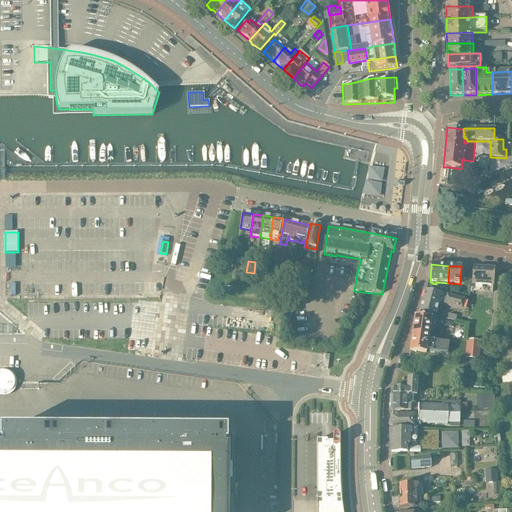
[(472,280),(470,280),(469,289),(474,289),(475,286),(476,286),(475,289),(481,289),(482,285),(482,281),(485,281),(485,276),(483,276),(484,268),(473,267),(472,280)]
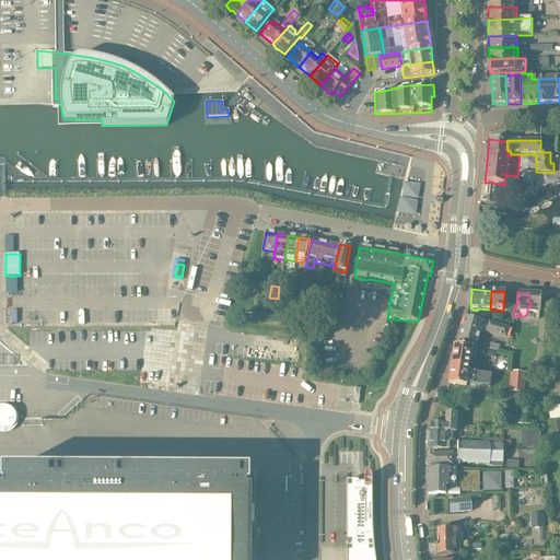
[(527,312),(526,316),(538,317),(539,314),(541,294),(529,293),(528,302),(531,302),(531,307),(527,307),(527,312)]
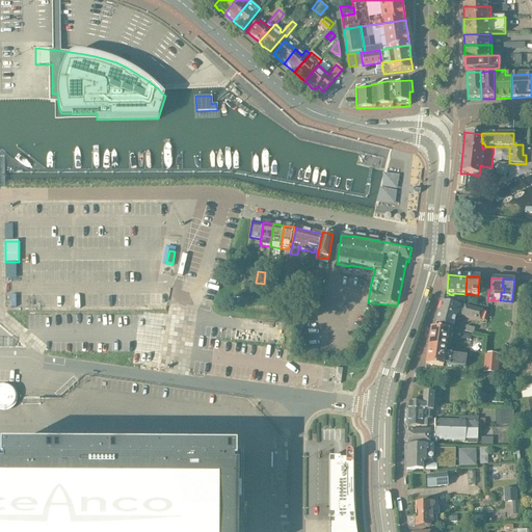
[(440,311),(458,316),(480,322),(483,312),(463,307),(462,312),(459,311),(460,307),(442,300),(440,311)]
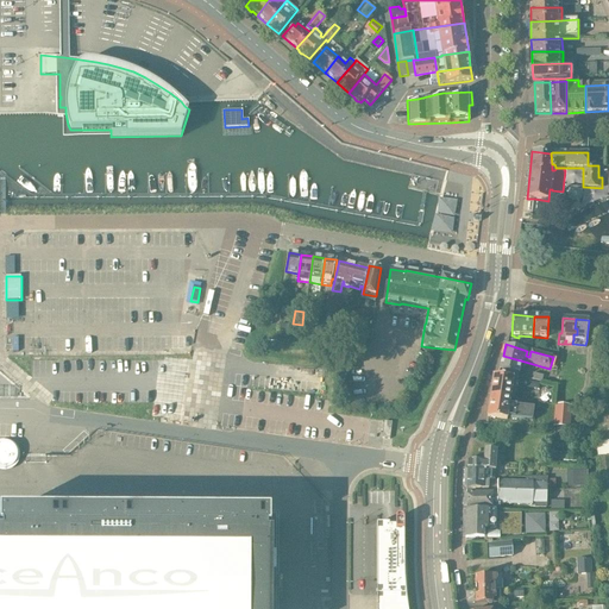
[(503,356),(498,369),(519,375),(522,362),(523,363),(525,362),(503,356)]
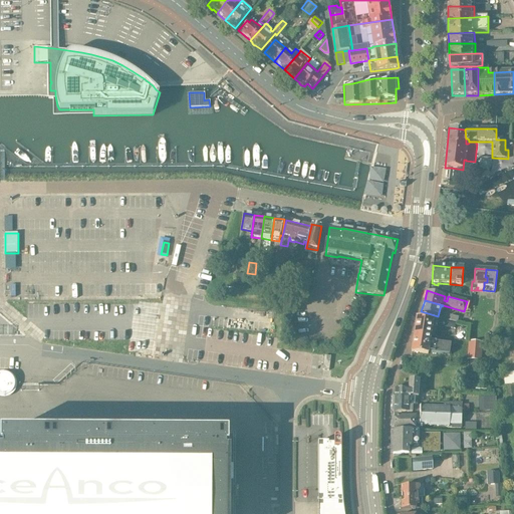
[(416,316),(414,334),(431,336),(433,336),(435,317),(429,316),(429,318),(416,316)]
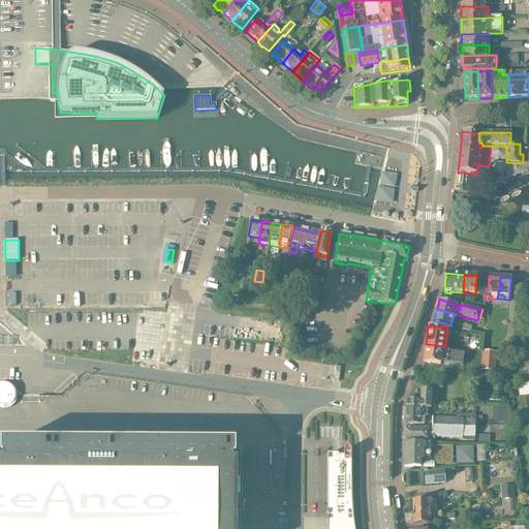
[(423,362),(424,363),(441,365),(441,363),(462,366),(464,354),(443,351),(443,346),(426,344),(423,362)]
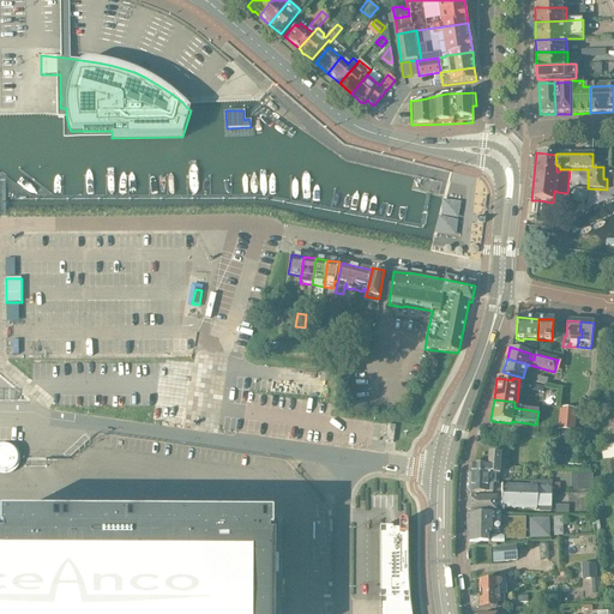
[(559,408),(558,429),(575,431),(576,419),(576,409),(559,408)]
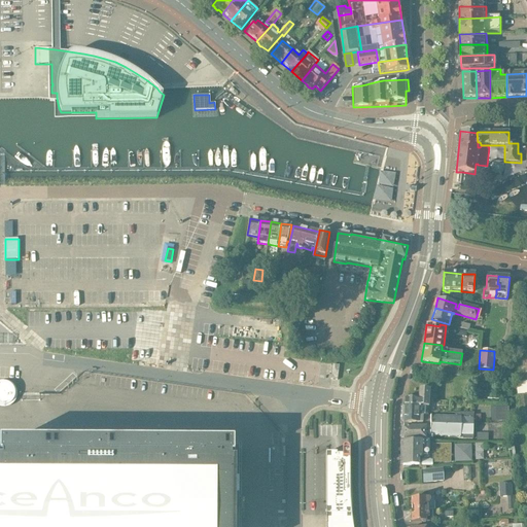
[(332,365),(330,379),(338,380),(339,365),(332,365)]
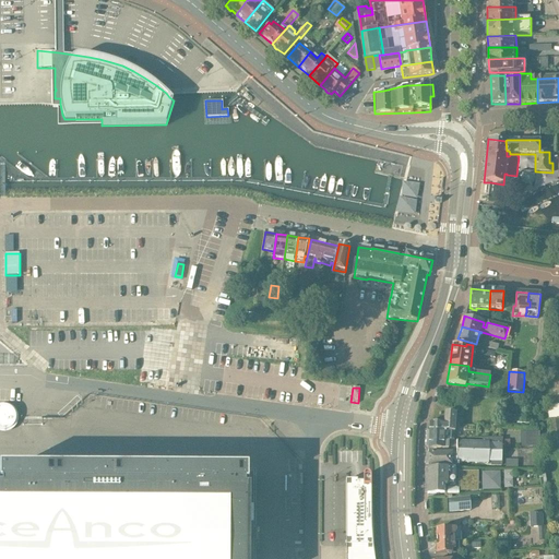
[(9,429),(10,429),(10,428),(11,428),(12,427),(13,427),(13,426),(14,425),(14,424),(15,424),(15,423),(15,421),(15,420),(16,419),(16,418),(16,417),(15,416),(15,415),(15,414),(15,413),(14,413),(14,412),(13,412),(13,411),(13,409),(12,409),(11,408),(10,408),(10,407),(9,407),(8,407),(8,406),(7,406),(6,406),(4,406),(3,406),(2,406),(1,406),(0,406),(0,429),(0,430),(1,430),(2,430),(3,430),(4,430),(6,430),(7,430),(8,430),(8,429),(9,429)]
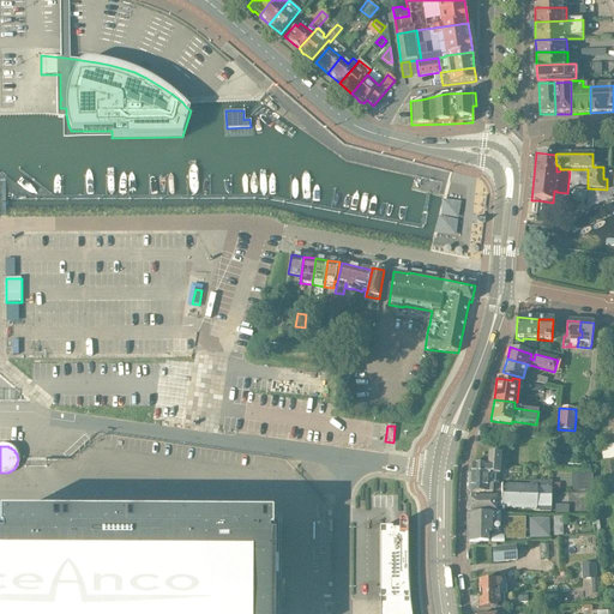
[(487,464),(473,464),(471,464),(471,471),(487,474),(495,474),(499,474),(500,453),(487,453),(487,464)]
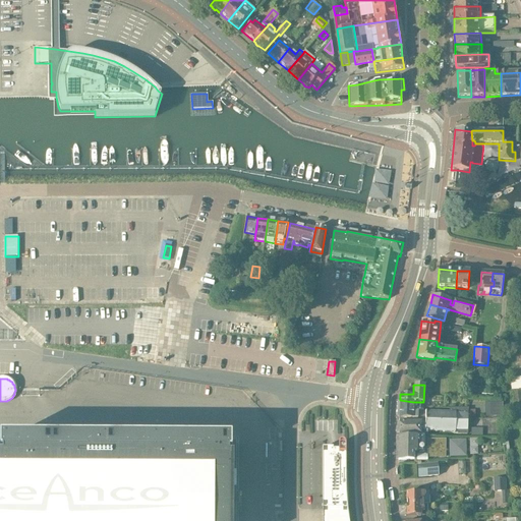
[(520,390),(512,392),(520,465),(520,390)]
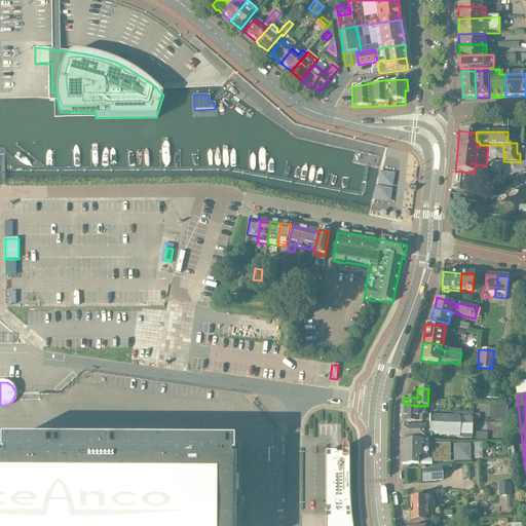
[(404,404),(403,421),(403,422),(422,422),(422,415),(423,415),(424,406),(417,406),(404,404)]
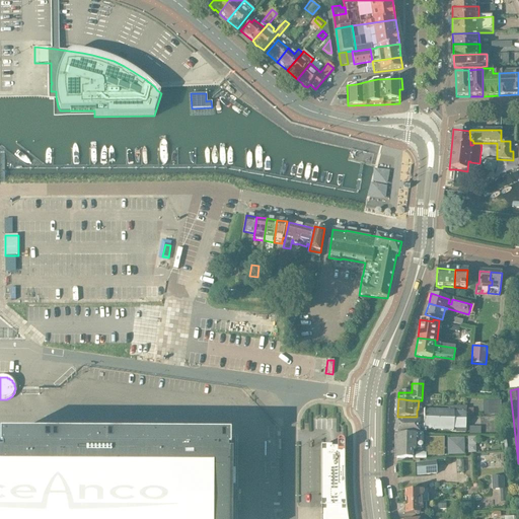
[(489,400),(489,415),(500,414),(500,400),(489,400)]
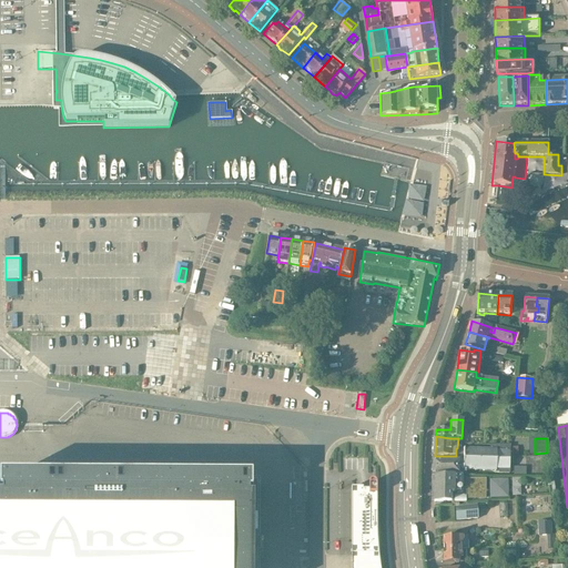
[(464,449),(464,460),(464,470),(466,470),(496,472),(496,474),(509,474),(509,470),(510,445),(489,445),(489,449),(464,449)]
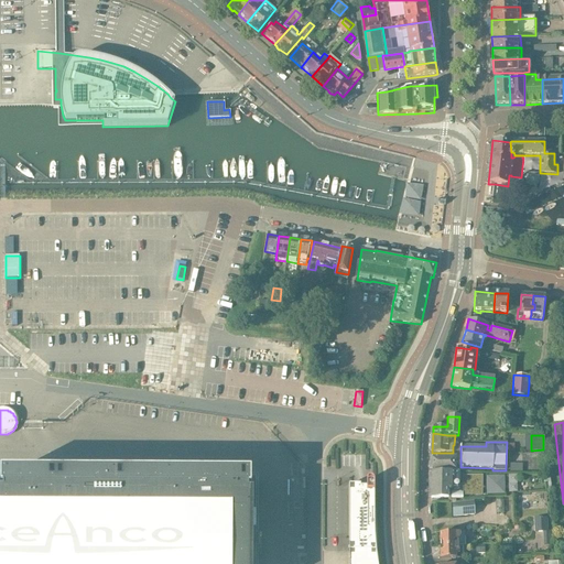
[(432,457),(431,470),(463,472),(463,467),(461,467),(461,457),(432,457)]
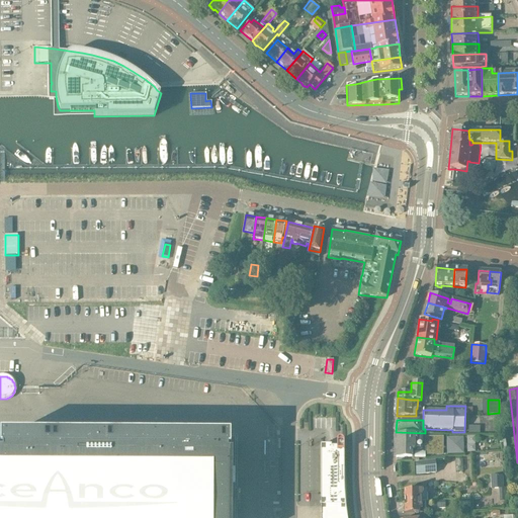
[(396,434),(396,448),(412,449),(412,451),(423,451),(423,445),(420,445),(420,442),(423,442),(423,435),(421,435),(421,434),(396,434)]
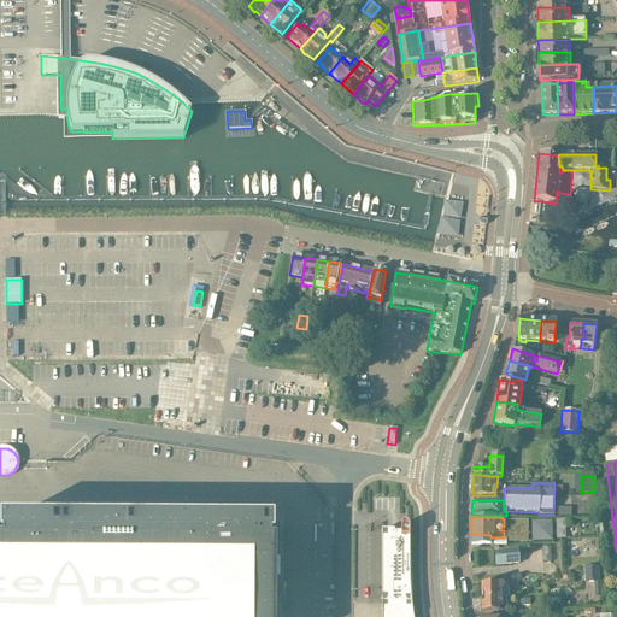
[(382,530),(382,616),(413,616),(412,604),(411,588),(410,573),(410,523),(410,522),(409,519),(407,519),(406,519),(405,519),(404,519),(403,519),(403,521),(401,522),(401,523),(401,533),(394,533),(394,530),(382,530)]
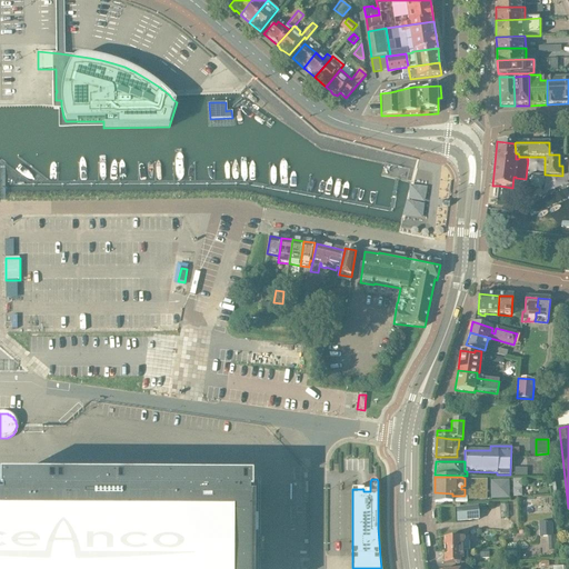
[(0,568),(256,568),(257,502),(252,502),(252,499),(255,499),(255,482),(2,481),(2,498),(5,498),(5,501),(0,500),(0,568)]
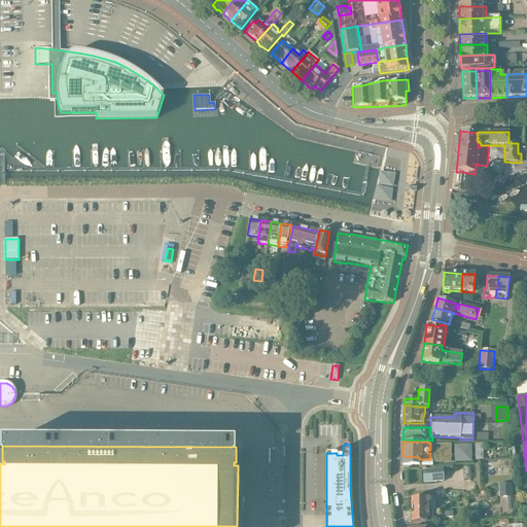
[(402,456),(402,466),(419,466),(419,459),(419,457),(402,456)]
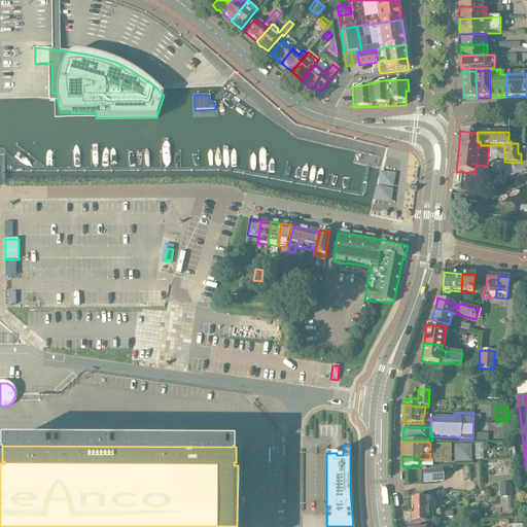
[(423,483),(444,482),(443,468),(422,469),(423,483)]
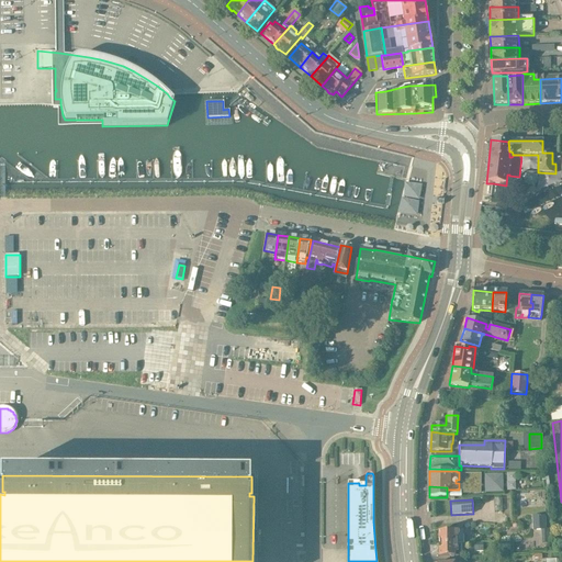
[(535,517),(535,530),(541,529),(546,529),(546,517),(535,517)]
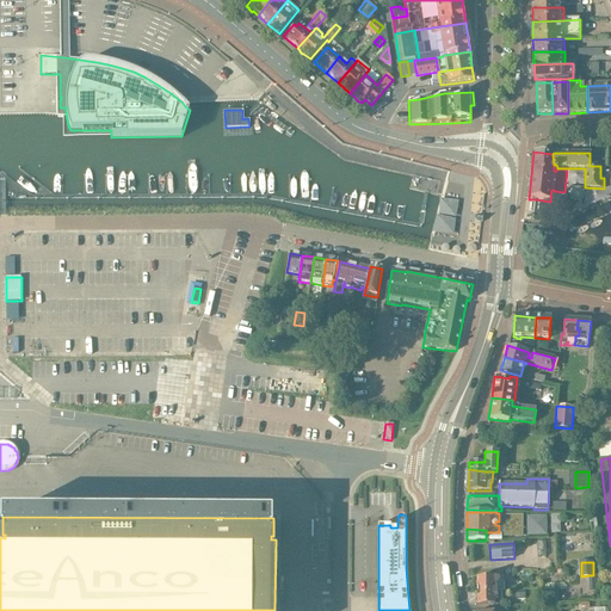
[(477,578),(477,592),(503,591),(503,578),(477,578)]
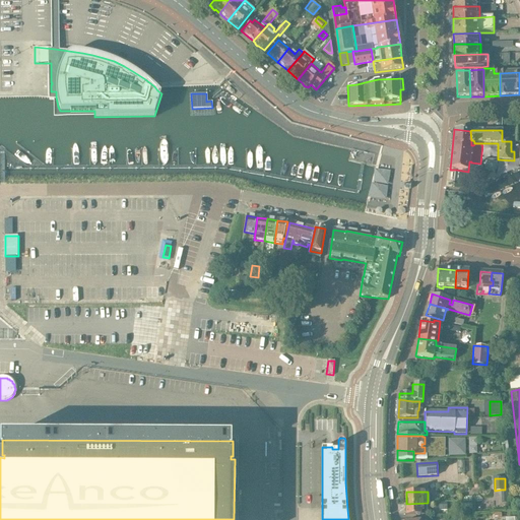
[(406,504),(406,516),(424,516),(426,513),(426,504),(428,504),(428,503),(406,504)]
